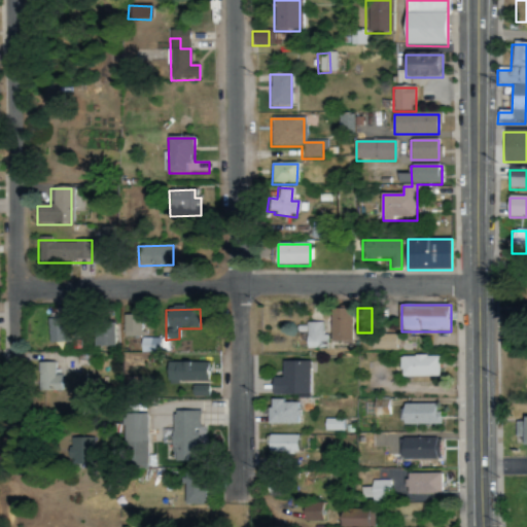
[(330,343),(351,343),(351,309),(330,309),(330,343)]
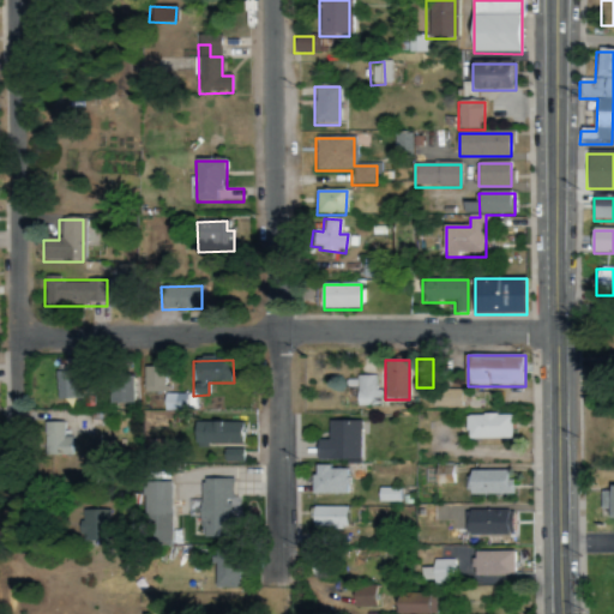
[(55,401),(77,399),(76,366),(55,366),(55,401)]
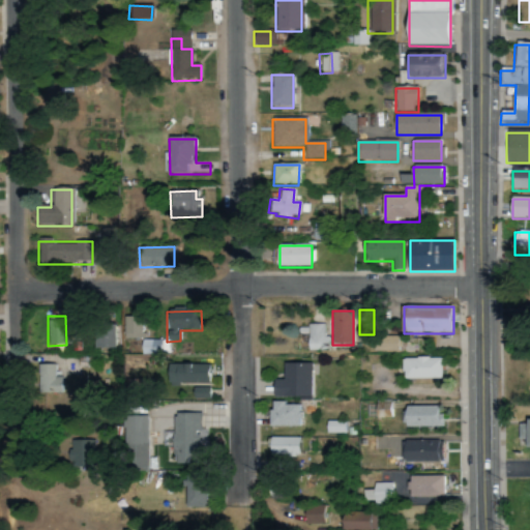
[(123,318),(123,340),(142,339),(141,317),(123,318)]
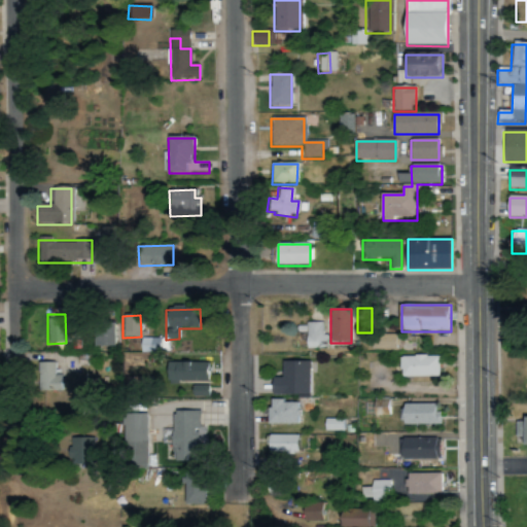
[(303,324),(303,331),(296,331),(296,345),(322,345),(322,324),(303,324)]
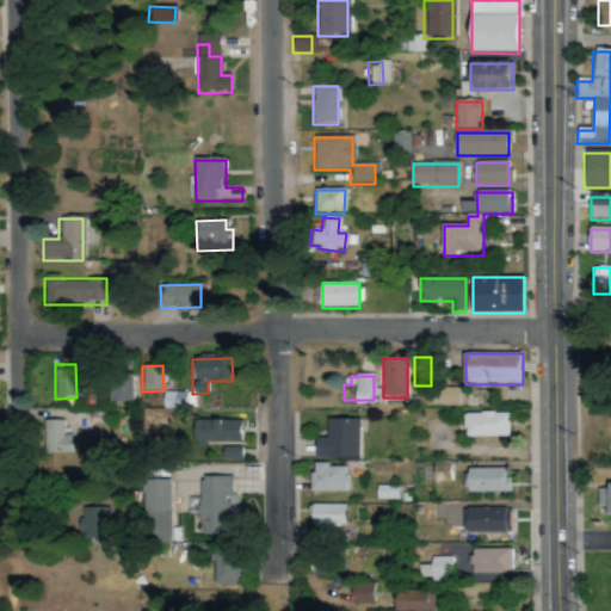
[(107,378),(109,403),(131,402),(130,377),(107,378)]
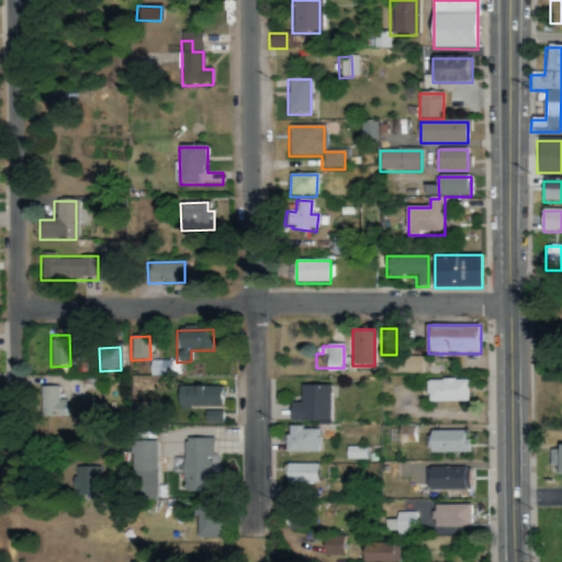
[(422,373),(422,360),(395,360),(395,373),(422,373)]
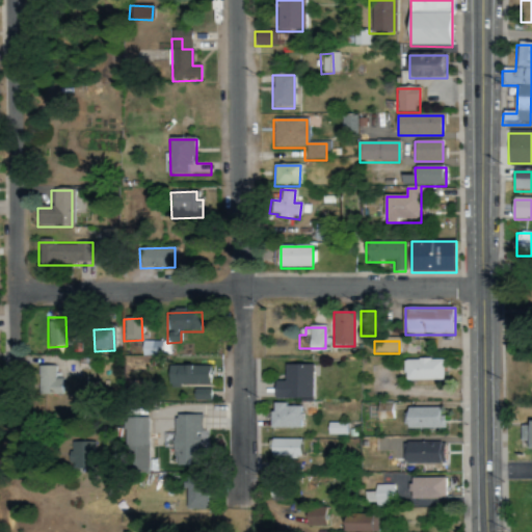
[(140,356),(159,356),(160,342),(140,342),(140,356)]
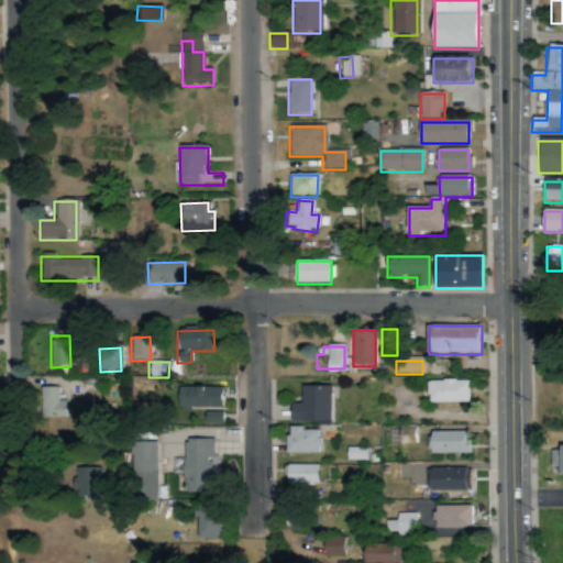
[(427,381),(427,403),(467,403),(467,381),(427,381)]
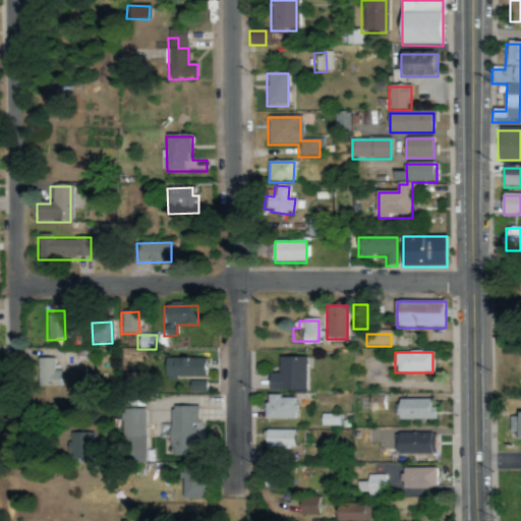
[(303,357),(278,357),(278,373),(269,373),(269,390),(303,390),(303,357)]
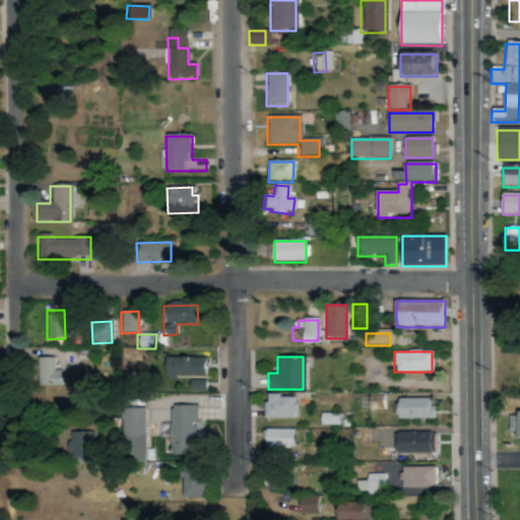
[(205,358),(168,358),(168,376),(205,376),(205,358)]
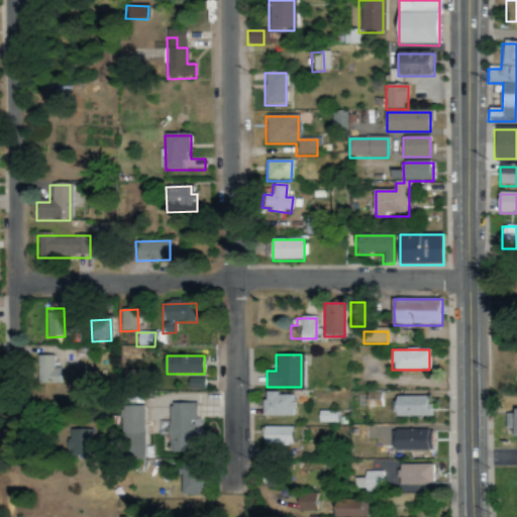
[(53,356),(35,356),(35,385),(56,384),(56,365),(53,365),(53,356)]
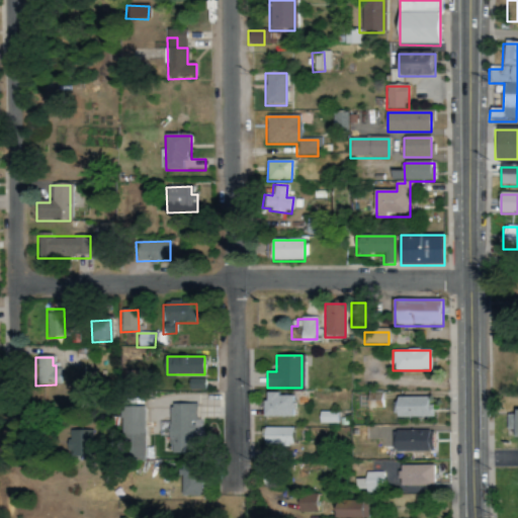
[(202,379),(187,379),(188,391),(203,391),(202,379)]
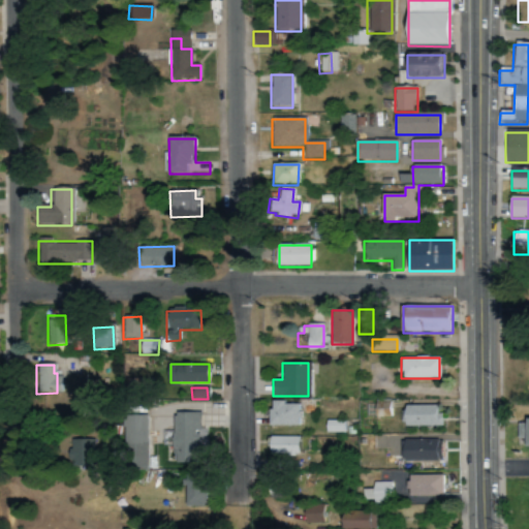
[(299,427),(299,403),(271,403),(271,427),(299,427)]
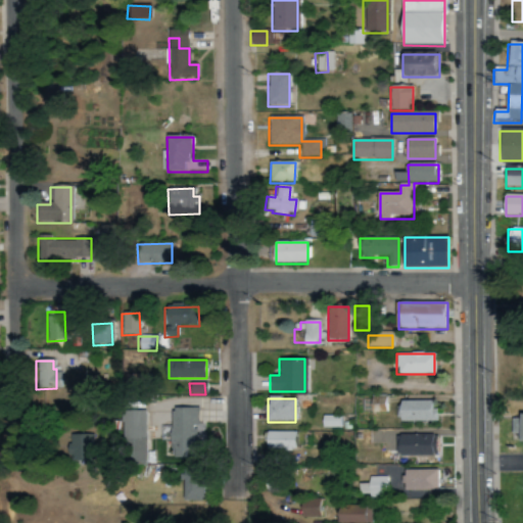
[(435,401),(397,401),(397,422),(435,422),(435,401)]
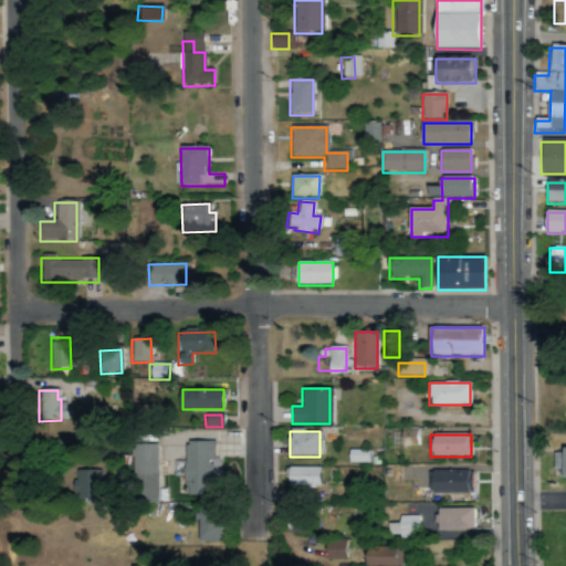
[(217,441),(184,441),(184,496),(217,496),(217,441)]
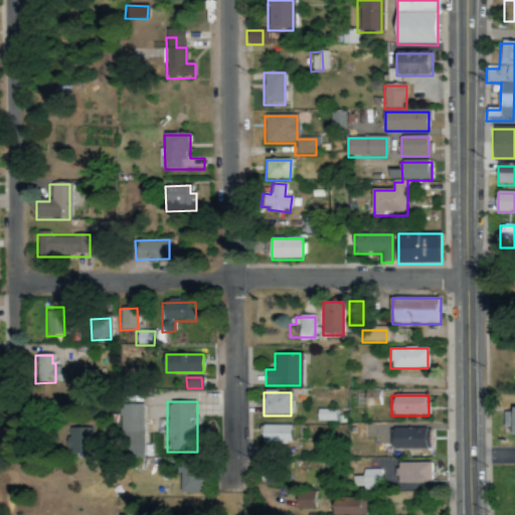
[(142,405),(120,405),(119,459),(141,459),(142,405)]
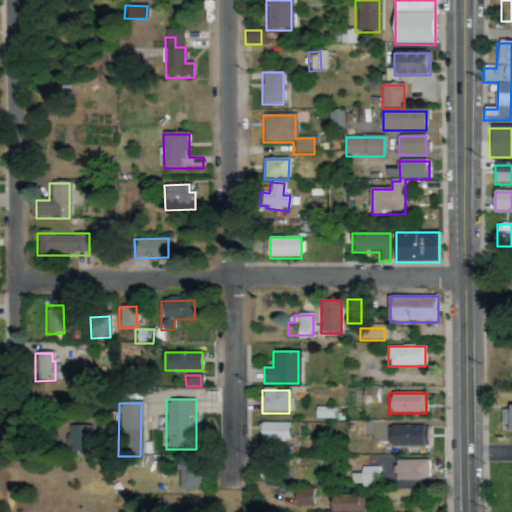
[(511,406),(495,406),(496,433),(511,433),(511,406)]
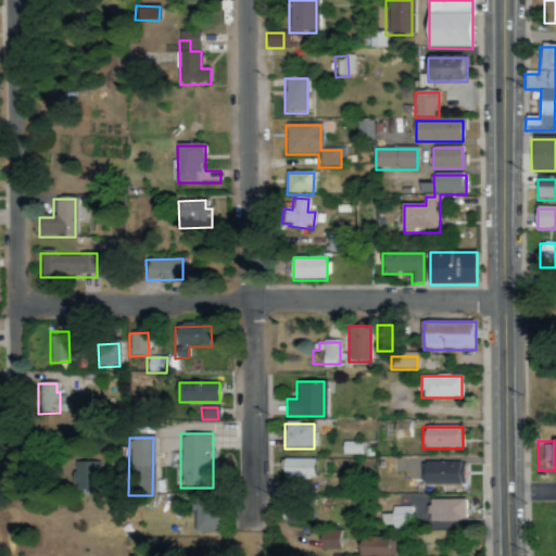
[(341,455),(362,456),(363,442),(342,442),(341,455)]
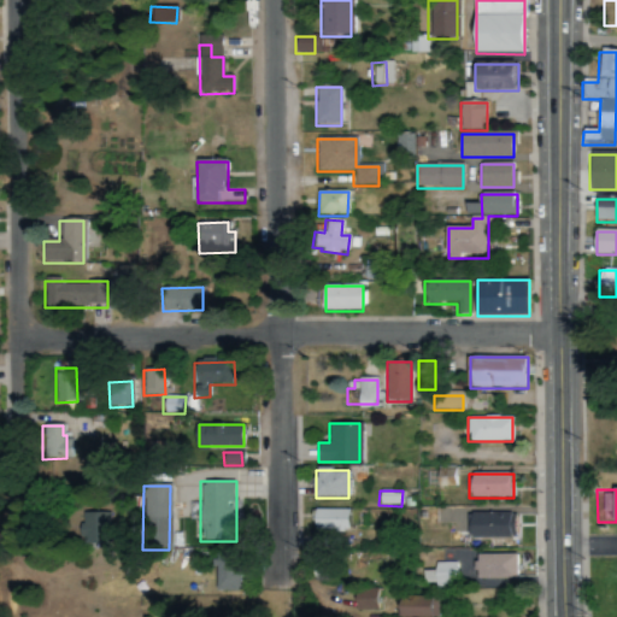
[(347,510),(313,510),(313,533),(348,532),(347,510)]
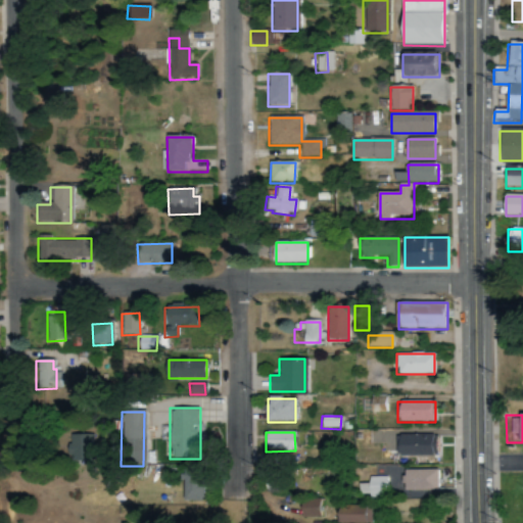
[(67,436),(67,459),(91,459),(91,436),(67,436)]
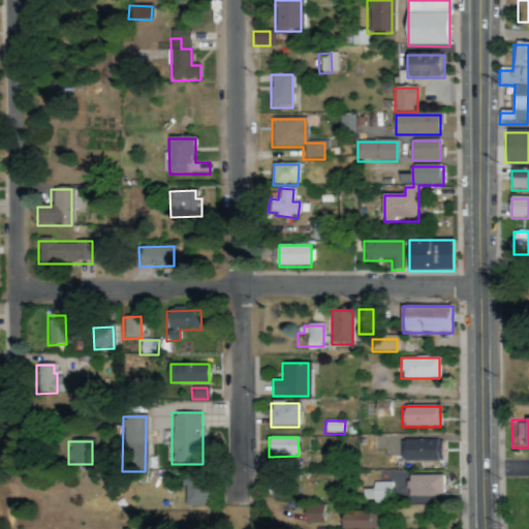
[(404,462),(440,462),(440,441),(404,441),(404,462)]
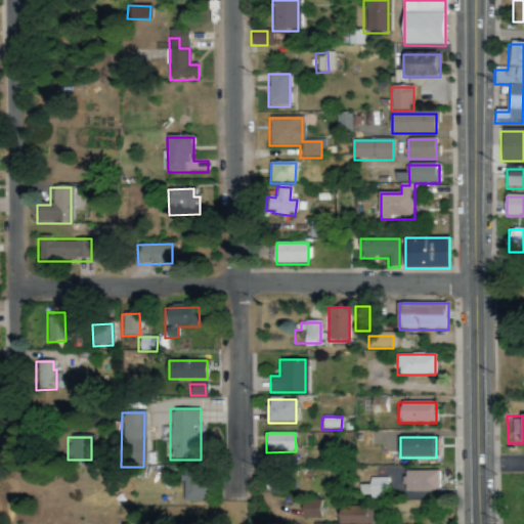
[(206,503),(206,470),(184,470),(184,503),(206,503)]
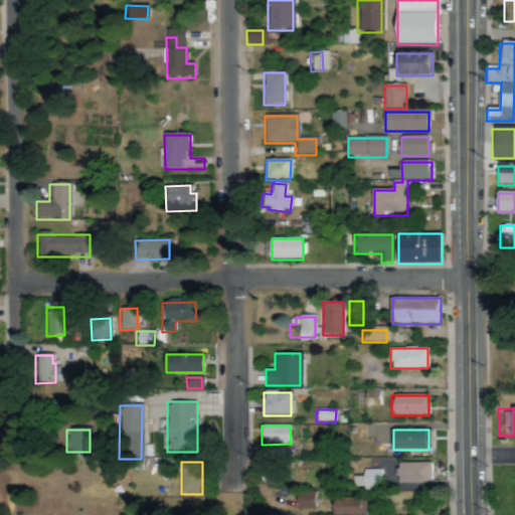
[(393,464),(393,484),(430,484),(430,464),(393,464)]
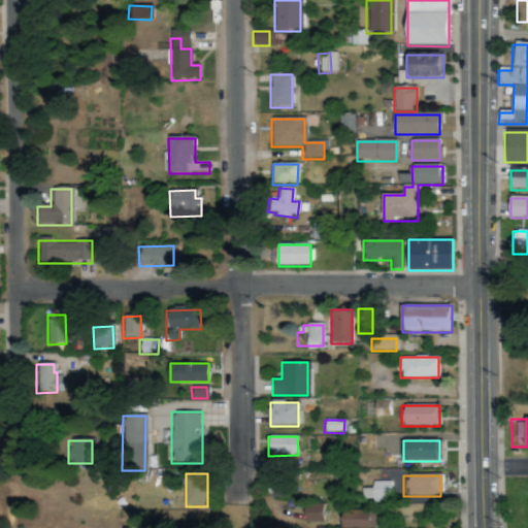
[(370,482),(370,503),(389,503),(389,482),(370,482)]
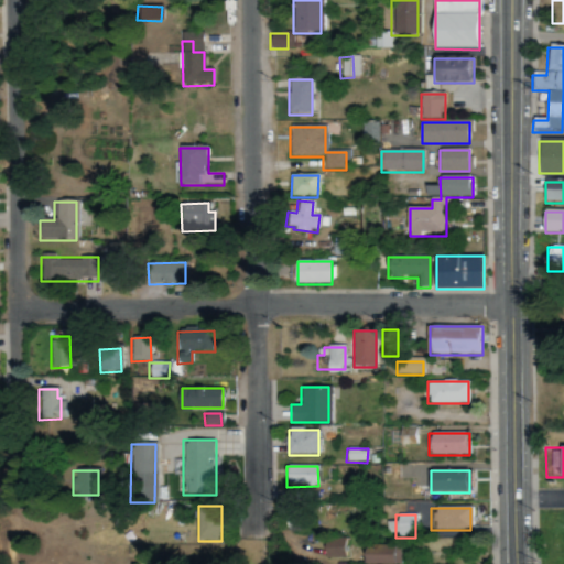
[(322,541),(323,559),(344,559),(343,540),(322,541)]
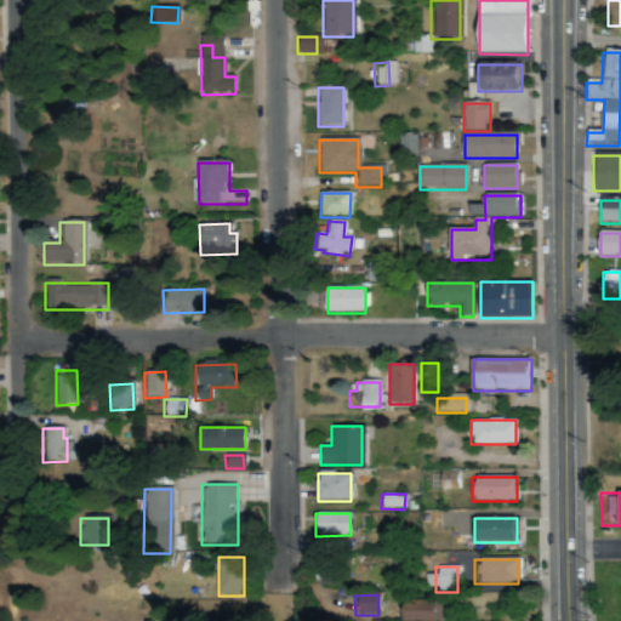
[(440,620),(440,602),(402,602),(402,620),(440,620)]
